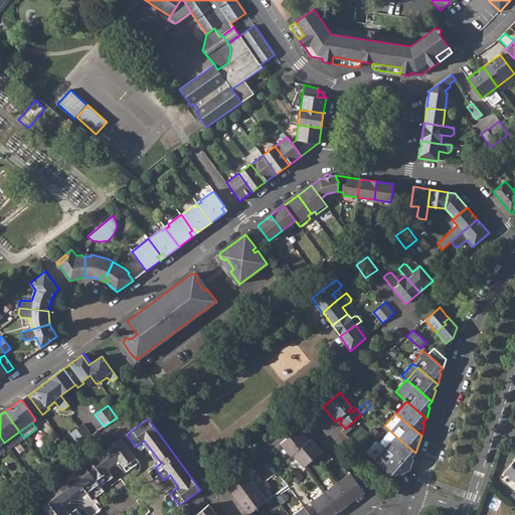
[(82,423),(70,433),(79,445),(92,436),(82,423)]
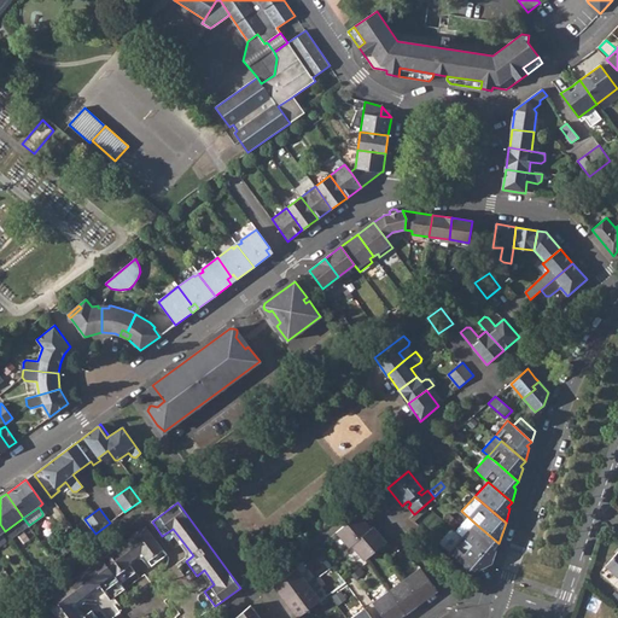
[(359,513),(337,532),(349,547),(351,544),(371,528),(359,513)]
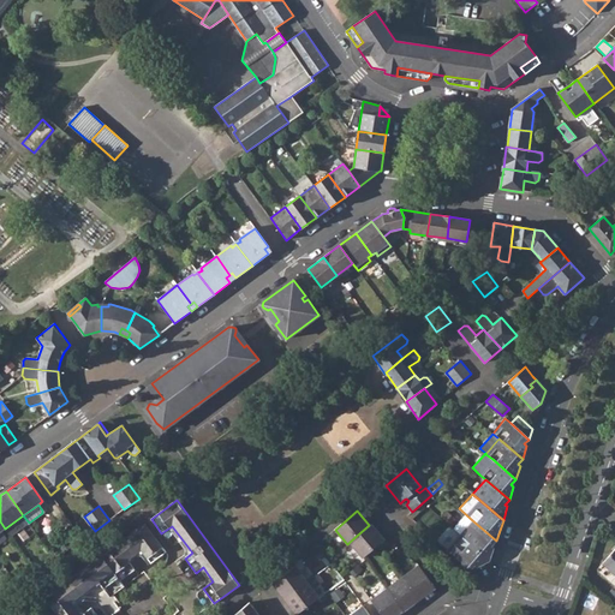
[(23,515),(5,529),(11,537),(29,523),(23,515)]
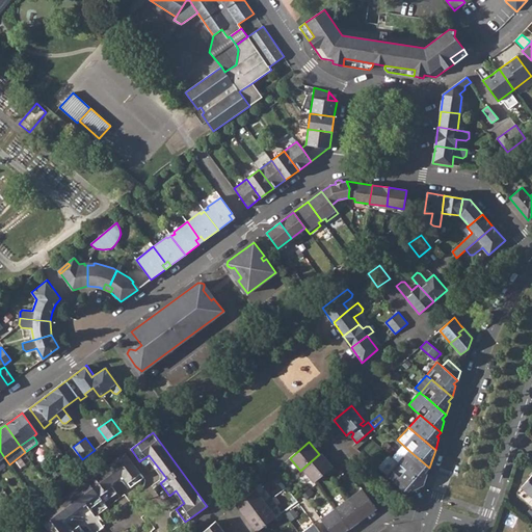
[(408,450),(398,462),(423,484),(427,473),(426,472),(429,468),(408,450)]
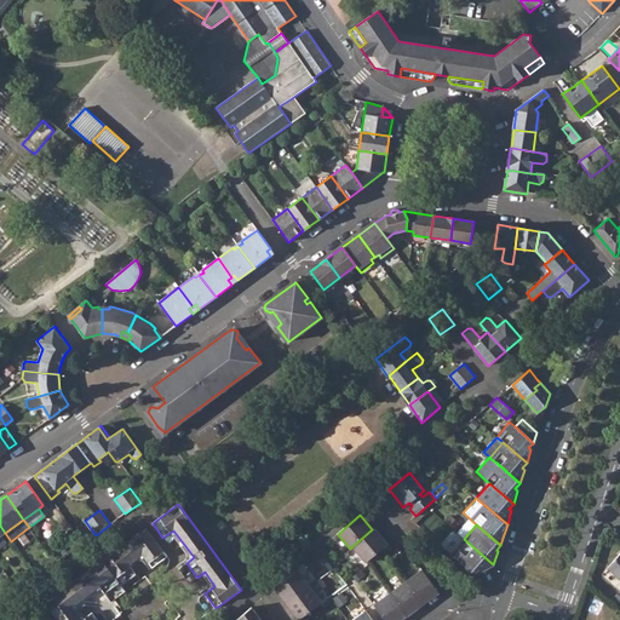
[(147,527),(46,602),(58,619),(114,619),(121,614),(112,601),(125,591),(121,585),(136,574),(128,564),(142,555),(151,568),(167,556),(147,527)]
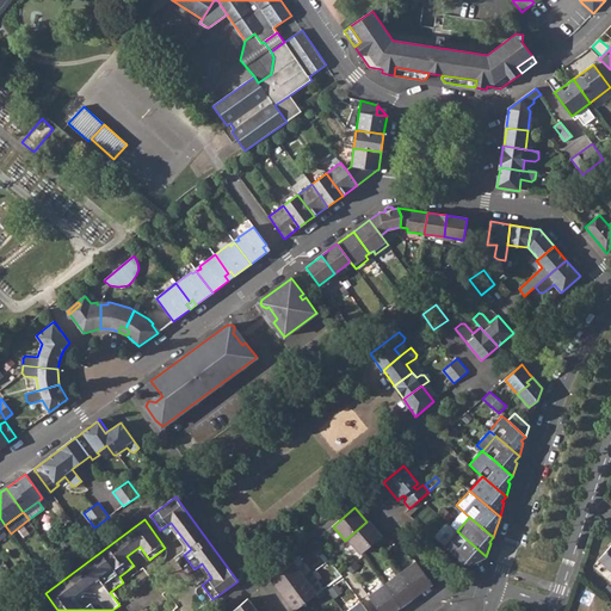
[(366,522),(347,538),(360,554),(382,535),(370,520),(366,522)]
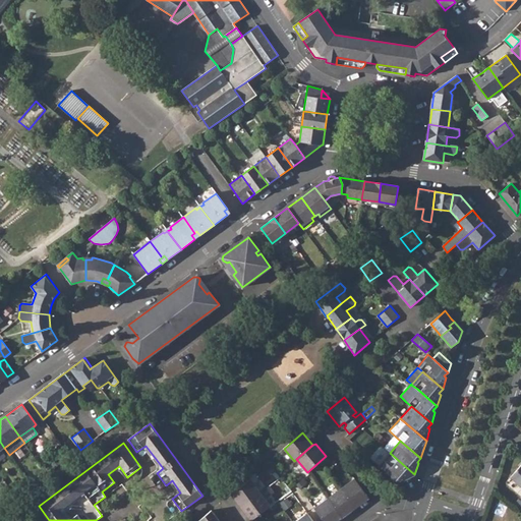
[(61,445),(54,450),(63,462),(70,457),(61,445)]
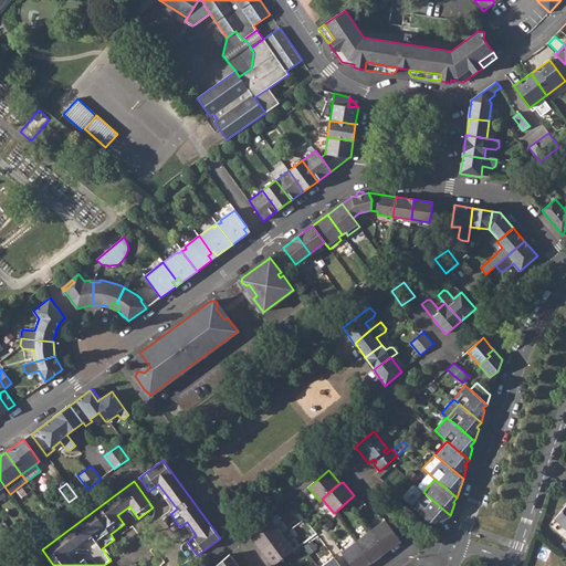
[(423,492),(410,505),(433,524),(437,520),(439,521),(450,515),(423,492)]
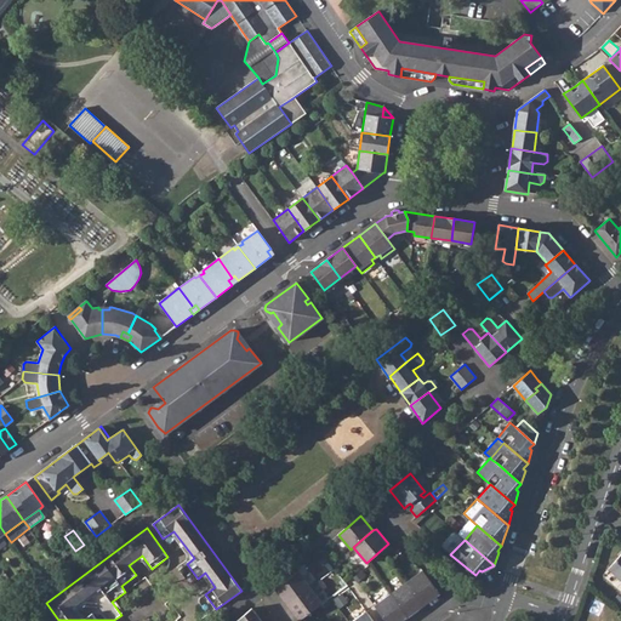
[(620,553),(608,569),(620,580),(620,553)]
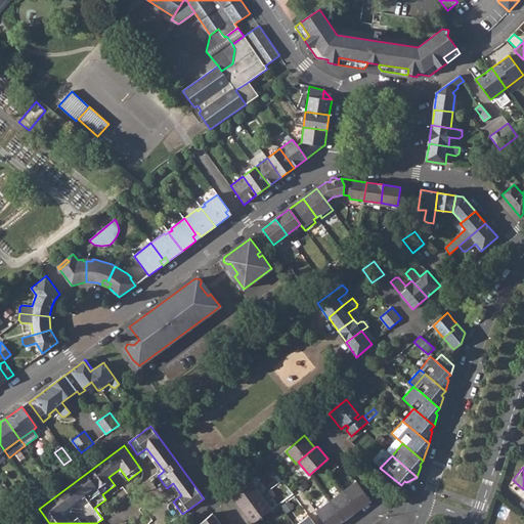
[(356,481),(343,491),(357,510),(370,499),(356,481)]
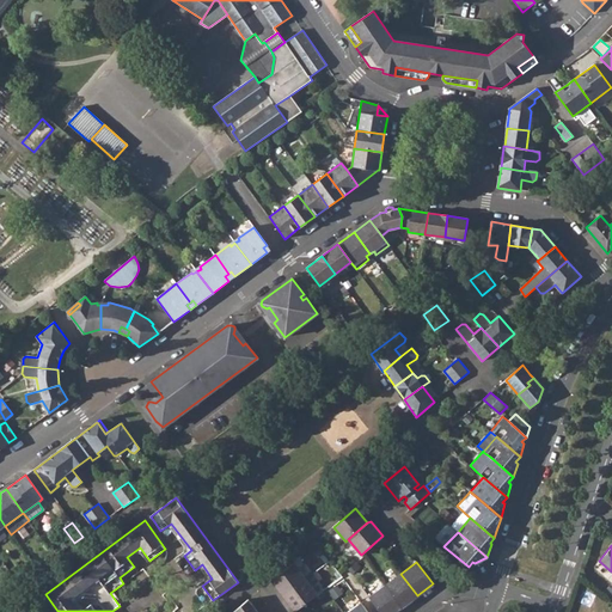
[(294,563),(270,580),(283,595),(306,579),(294,563)]
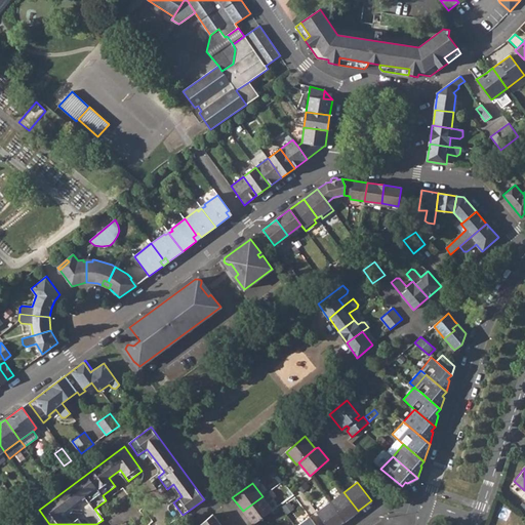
[(12,493),(15,497),(23,493),(18,488),(12,493)]
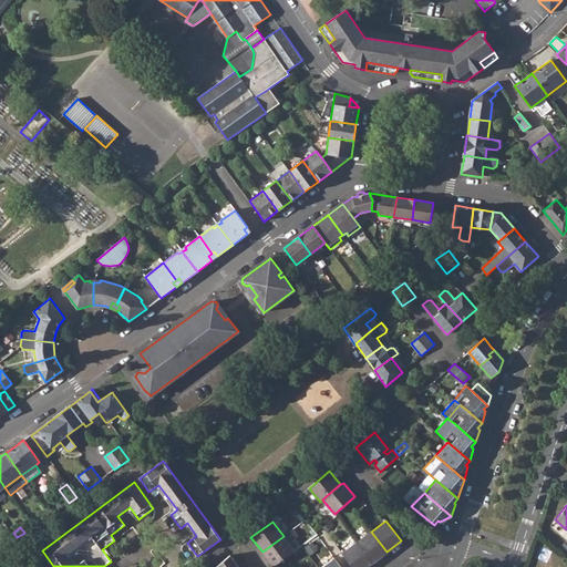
[(371,532),(357,542),(372,563),(387,552),(371,532)]
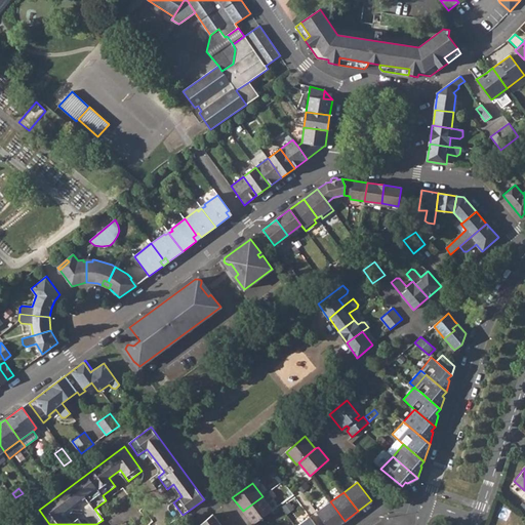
[(263,496),(243,511),(252,524),(272,510),(263,496)]
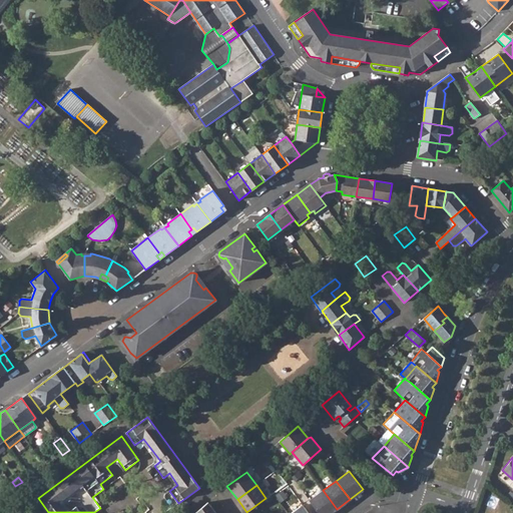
[(317,510),(319,512),(331,512),(337,509),(323,490),(309,500),(317,510)]
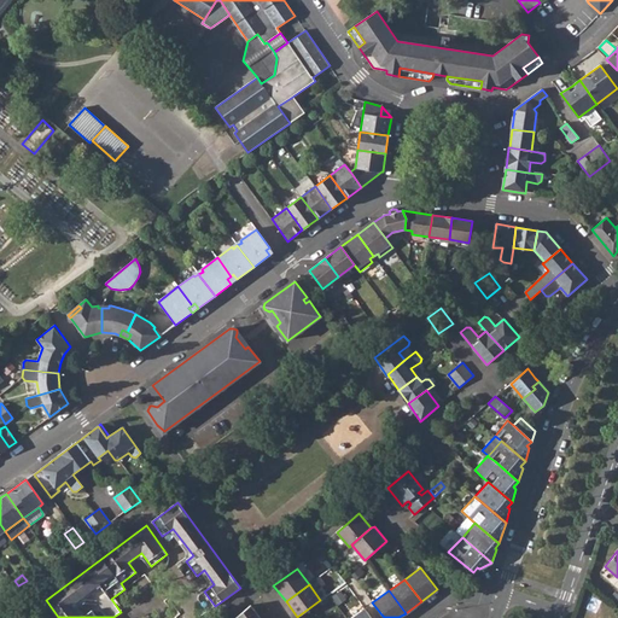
[(260,617),(251,605),(235,617),(260,617)]
